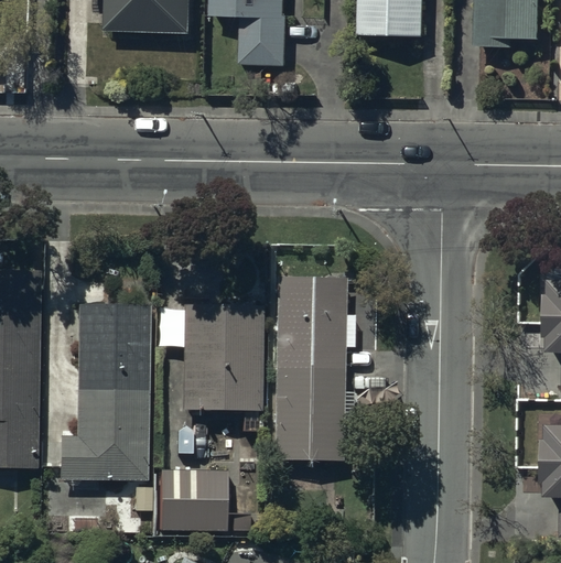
[(108,0),(108,32),(195,33),(194,0),(108,0)]
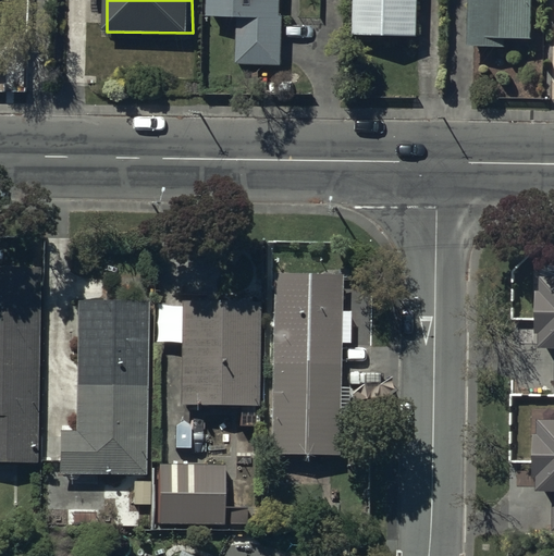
[(211,0),(211,16),(241,16),(241,64),(285,64),(285,0),(211,0)]
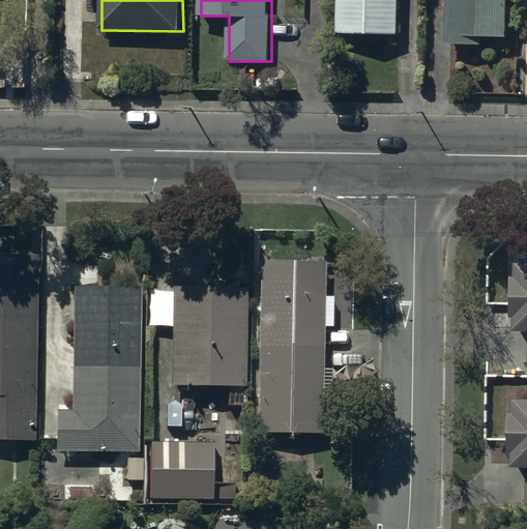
[(341,0),(340,32),(401,33),(401,0),(341,0)]
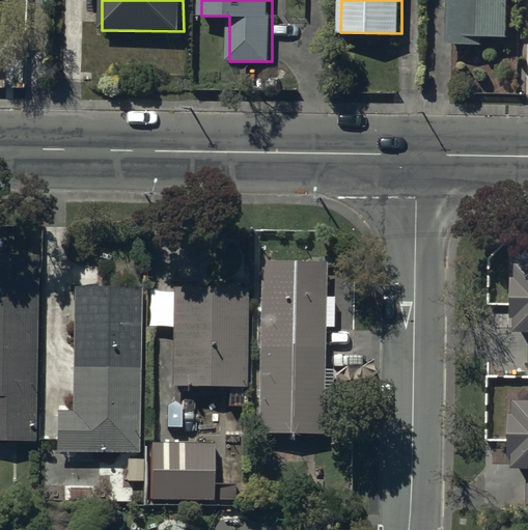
[(451,0),(450,44),(487,45),(487,35),(510,36),(511,0),(451,0)]
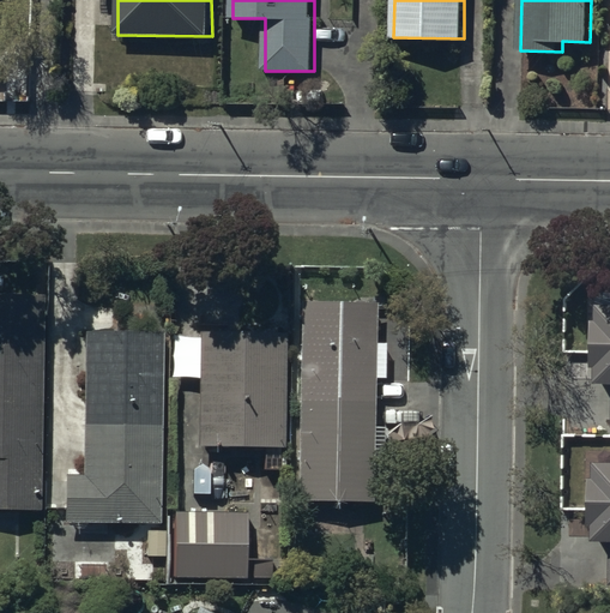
[(46,296),(0,295),(0,510),(43,511),(46,296)]
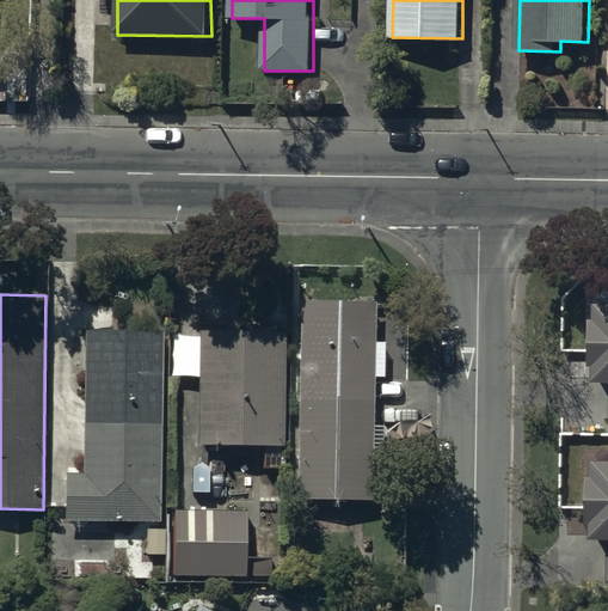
[(607,299),(594,300),(590,542),(607,542),(607,299)]
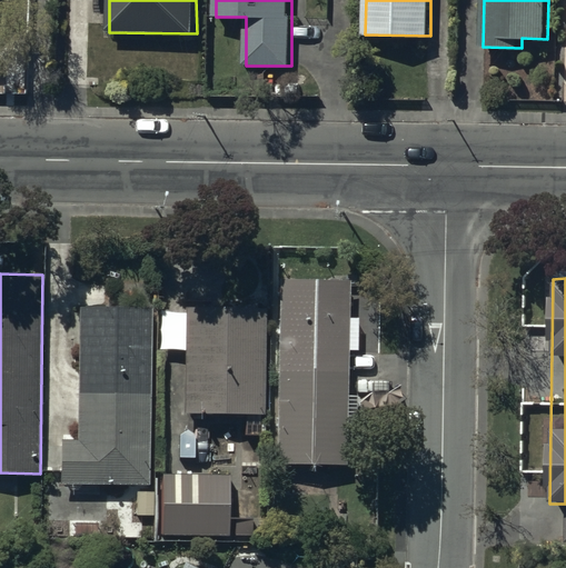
[(351,284),(281,282),(278,464),(348,465),(348,436),(363,436),(364,397),(348,397),(349,352),(359,352),(360,318),(350,318),(351,284)]
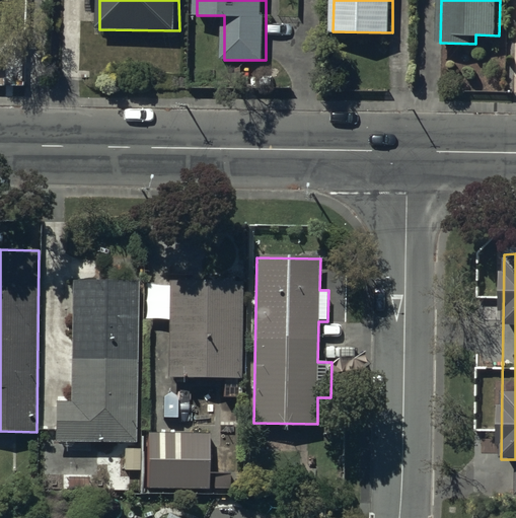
[(137,442),(139,282),(73,281),(71,402),(58,402),(57,440),(137,442)]
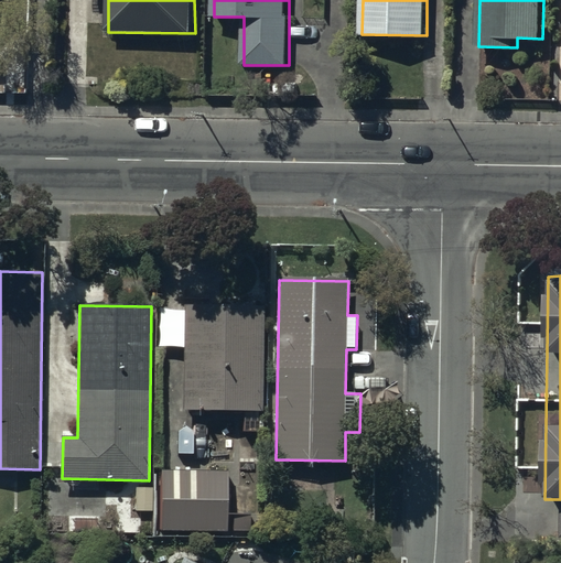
[(265,307),(185,306),(184,411),(263,411),(265,307)]
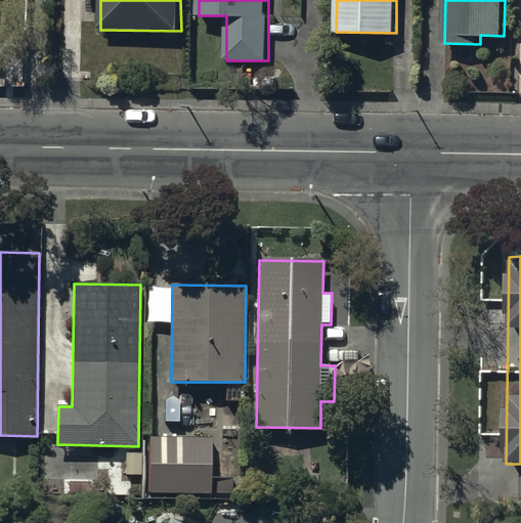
[(213,438),(152,437),(150,493),(213,494),(213,438)]
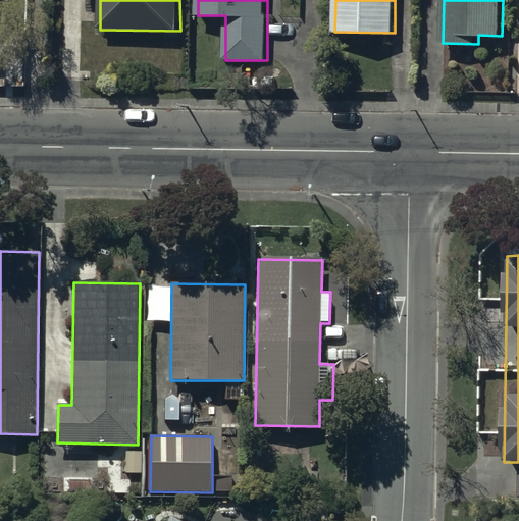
[(518,479),(509,479),(509,498),(518,498),(518,479)]
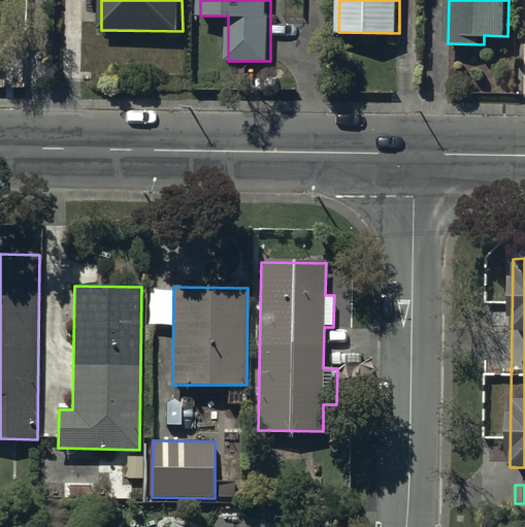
All buildings are outlined.
